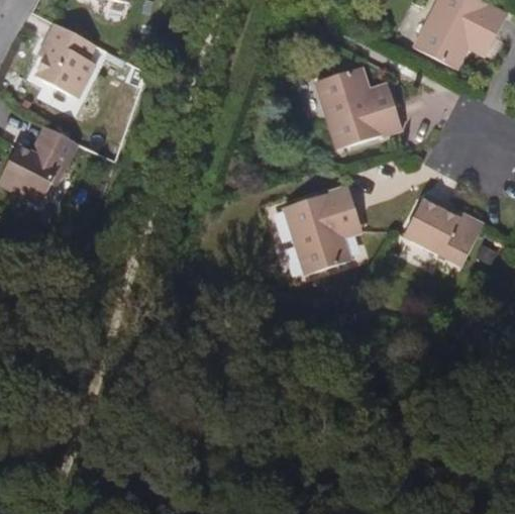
[(474,34),(491,44),(508,11),(486,0),(435,0),(414,42),(457,65),(469,43),(474,34)]
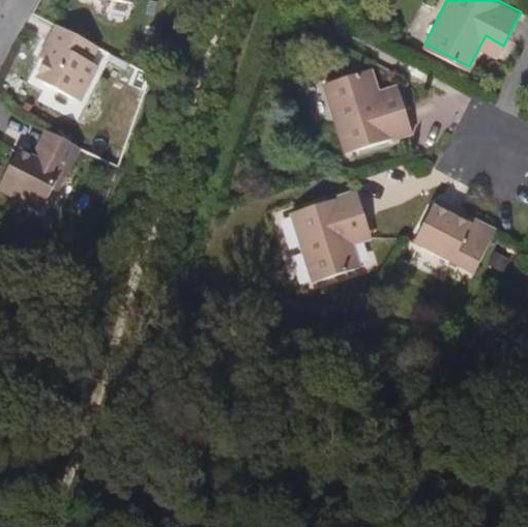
[(92,61),(99,46),(59,25),(51,40),(56,45),(49,59),(38,79),(82,101),(100,66),(92,61)]
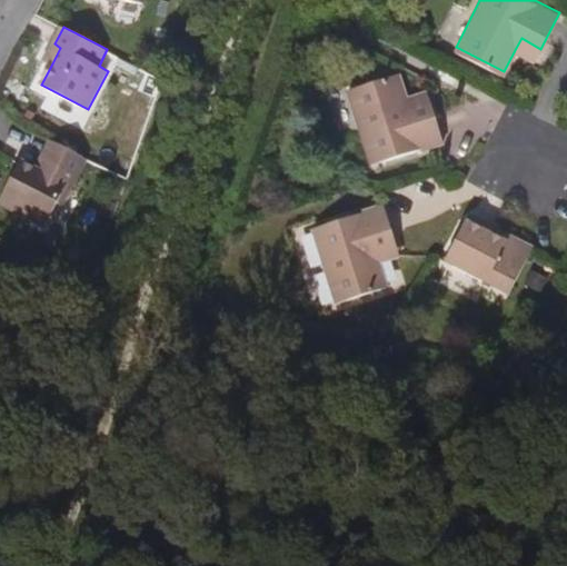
[(535,58),(540,49),(521,38),(516,48),(535,58)]
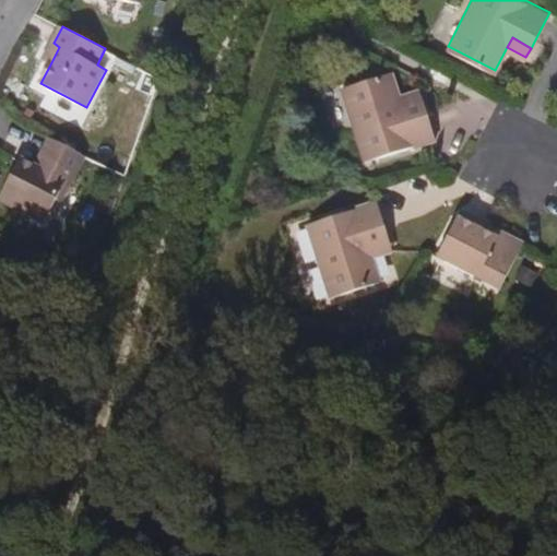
[(45,59),(51,62),(59,47),(54,43),(45,59)]
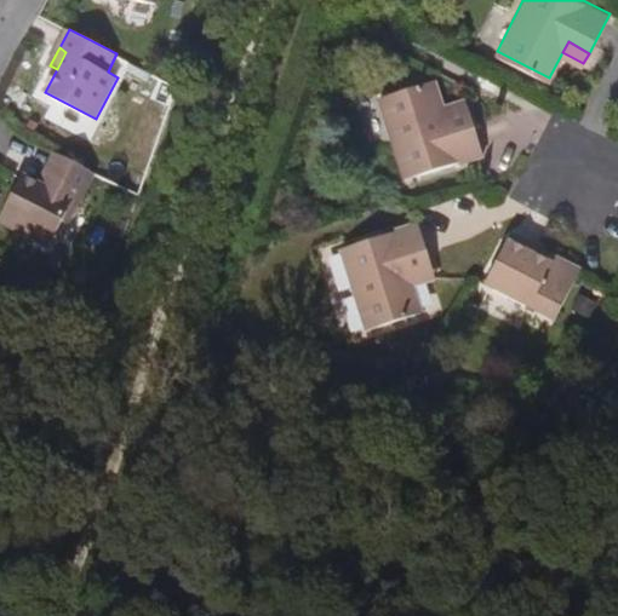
[(448,117),(445,105),(436,78),(383,96),(408,176),(482,153),(469,110),(448,117)]
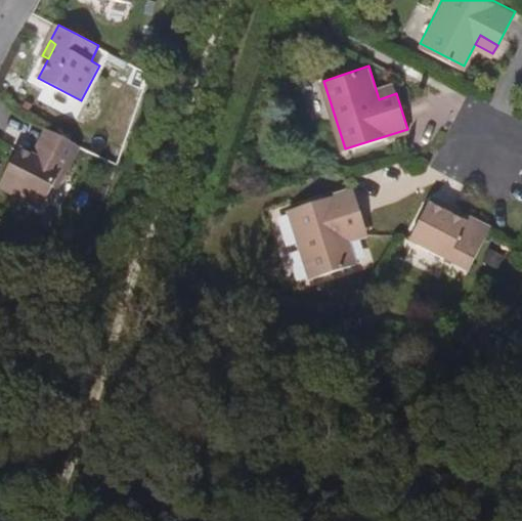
[(393,83),(376,89),(379,99),(396,93),(393,83)]
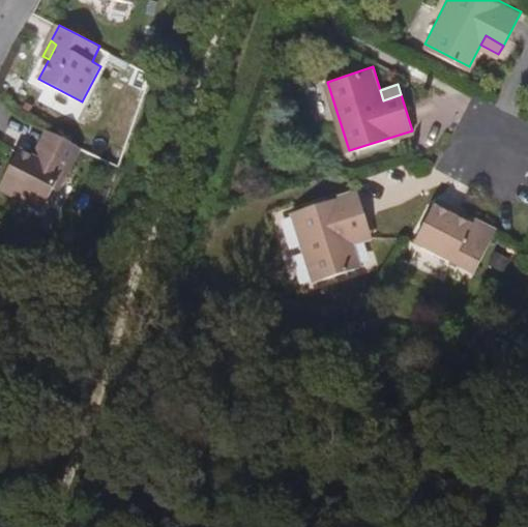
[(50,132),(35,157),(42,162),(57,135),(50,132)]
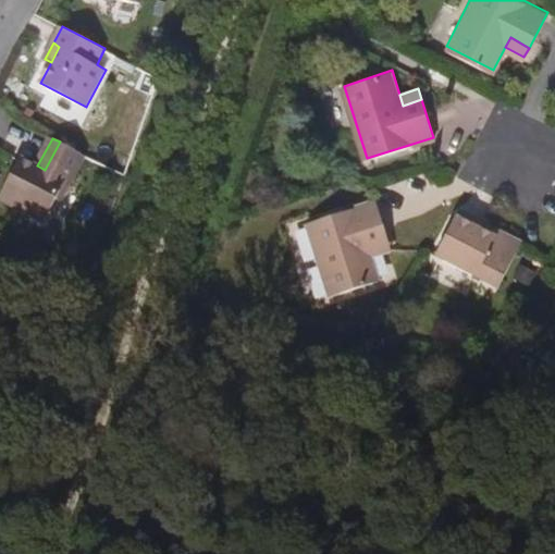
[(72,185),(87,157),(60,142),(45,170),(37,165),(21,157),(0,195),(0,200),(46,224),(59,199),(68,182),(72,185)]
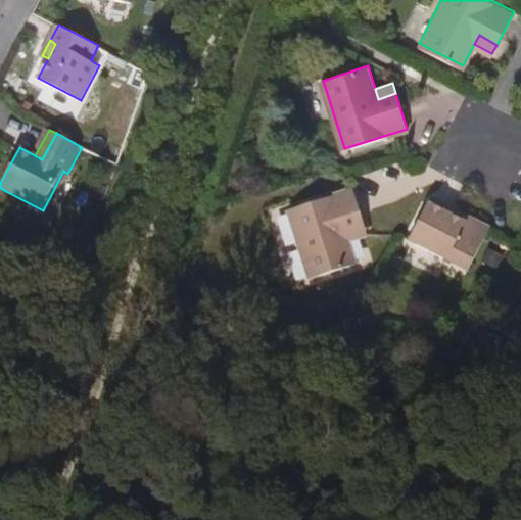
[(59,189),(67,174),(63,171),(55,187),(59,189)]
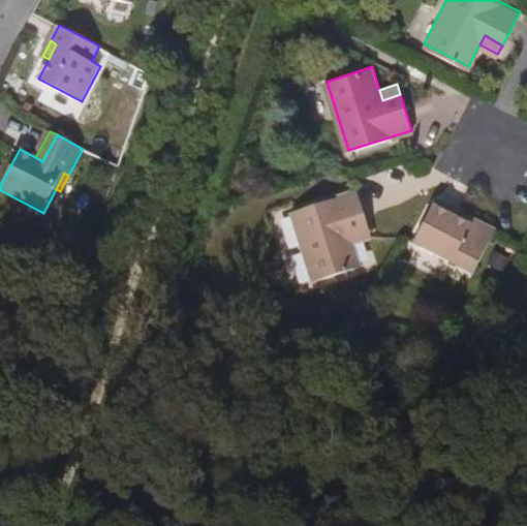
[(348,231),(369,225),(357,189),(291,210),(314,280),(359,267),(352,243),(348,231)]
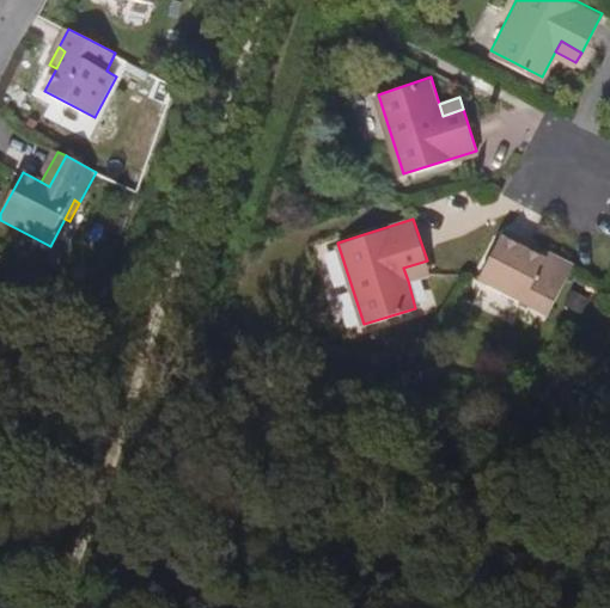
[(505,228),(501,234),(544,256),(548,250),(505,228)]
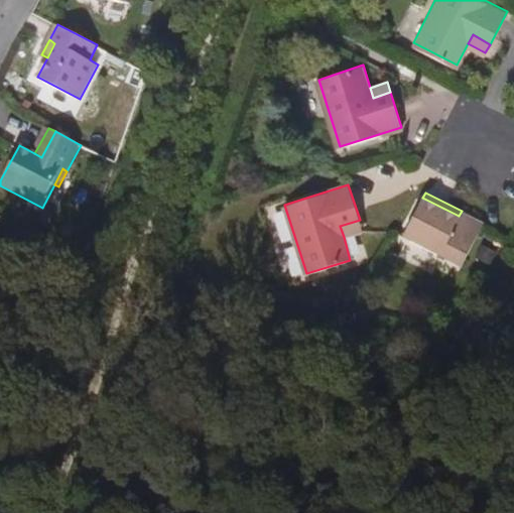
[(459,216),(422,198),(404,233),(462,263),(483,222),(462,211),(459,216)]
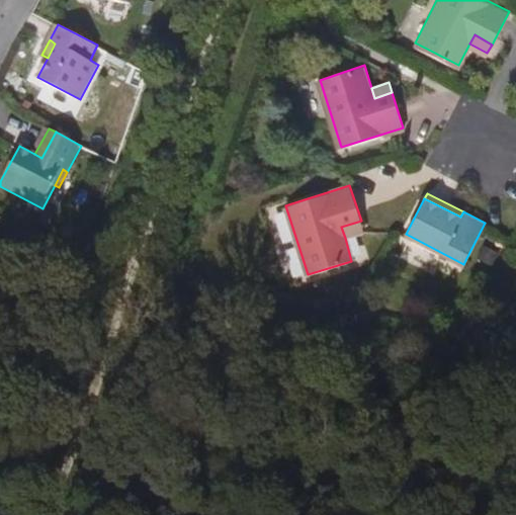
[(364,231),(361,221),(341,227),(345,238),(364,231)]
